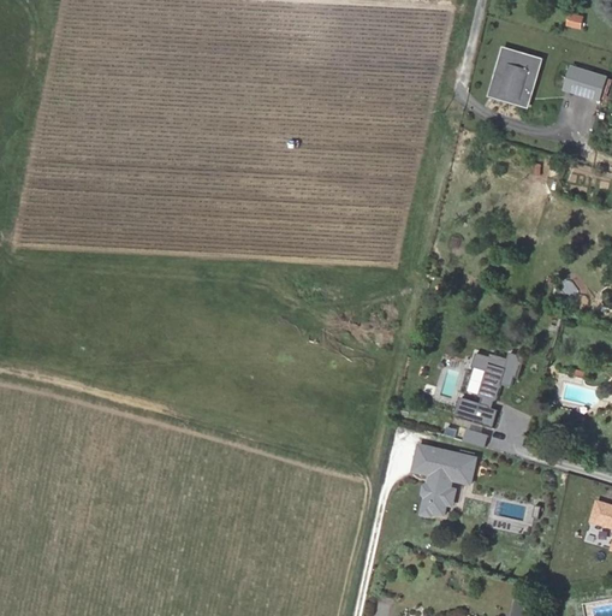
[(569,15),(566,25),(580,29),(582,18),(569,15)]
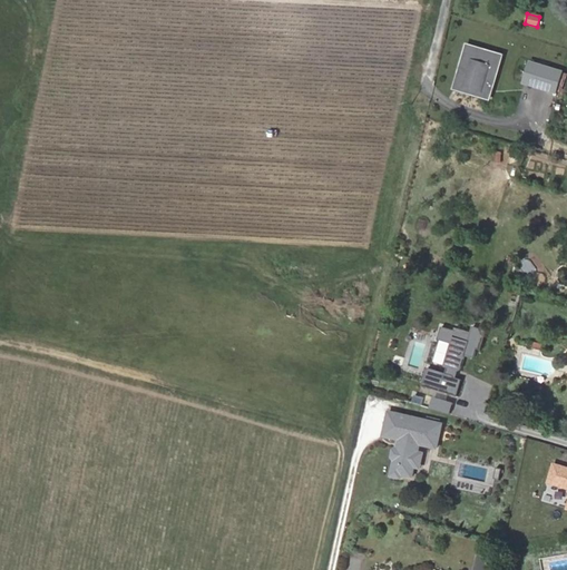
[(487,100),(500,56),(462,45),(449,89),(487,100)]
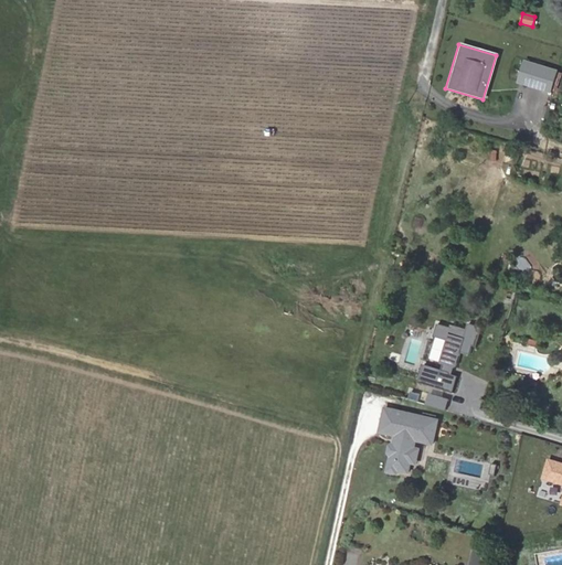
[(547,93),(553,72),(521,63),(515,84),(547,93)]
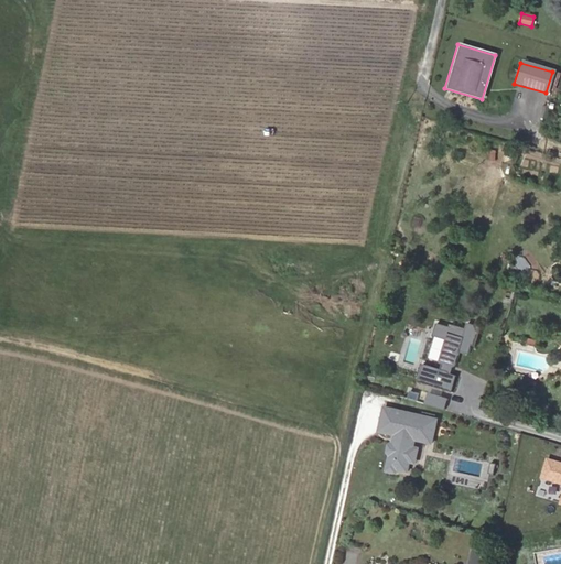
[(474,345),(479,326),(465,322),(463,327),(449,323),(448,325),(434,322),(431,334),(433,335),(444,338),(439,359),(438,360),(441,361),(439,368),(421,362),(416,380),(450,391),(455,375),(449,372),(446,371),(449,364),(452,365),(453,365),(457,350),(466,353),(470,344),(474,345)]
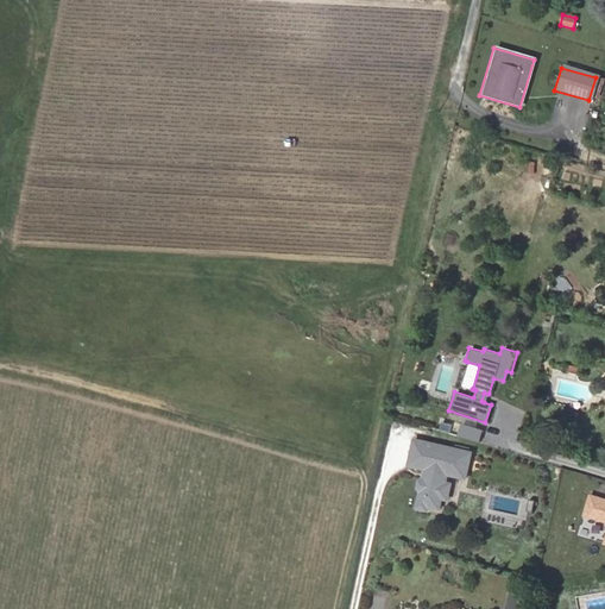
[(473,388),(479,365),(467,362),(460,384),(473,388)]
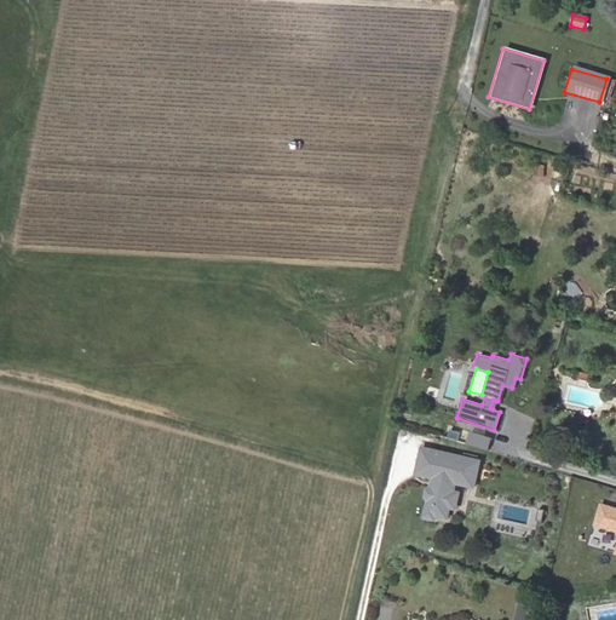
[(456,441),(460,432),(449,429),(447,437),(456,441)]
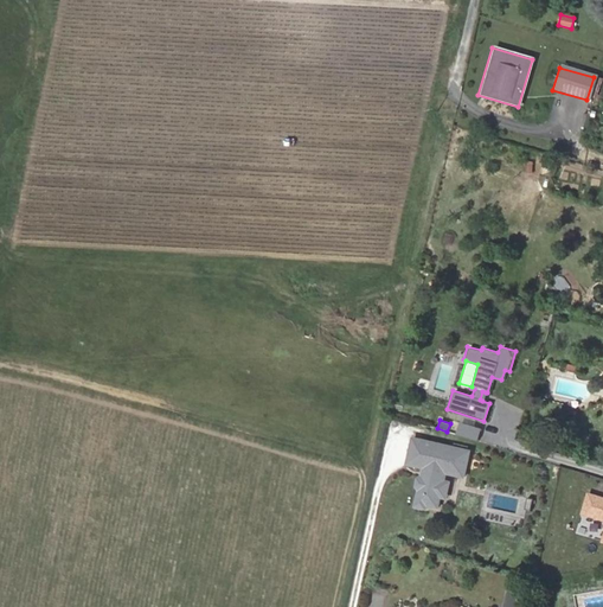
[(478,441),(481,429),(461,422),(457,434),(478,441)]
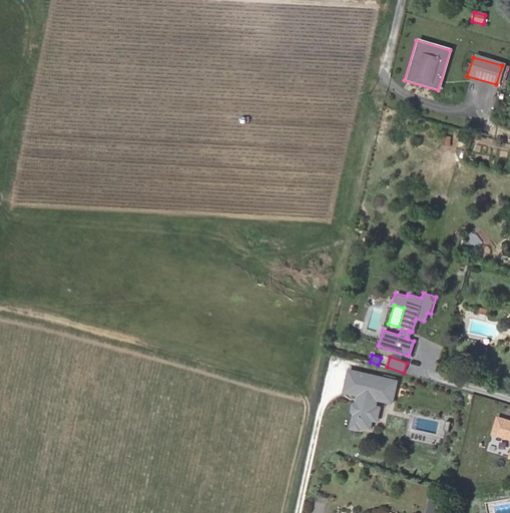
[(344,368),(339,390),(356,393),(355,398),(353,397),(352,400),(349,402),(347,409),(349,412),(349,415),(356,416),(354,424),(365,426),(367,417),(365,414),(366,407),(369,405),(371,397),(387,400),(391,379),(344,368)]
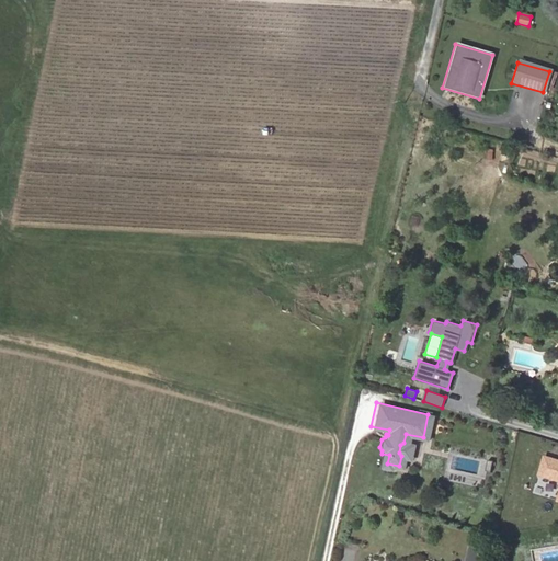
[(409,444),(403,443),(400,445),(399,453),(401,456),(407,457),(409,444)]
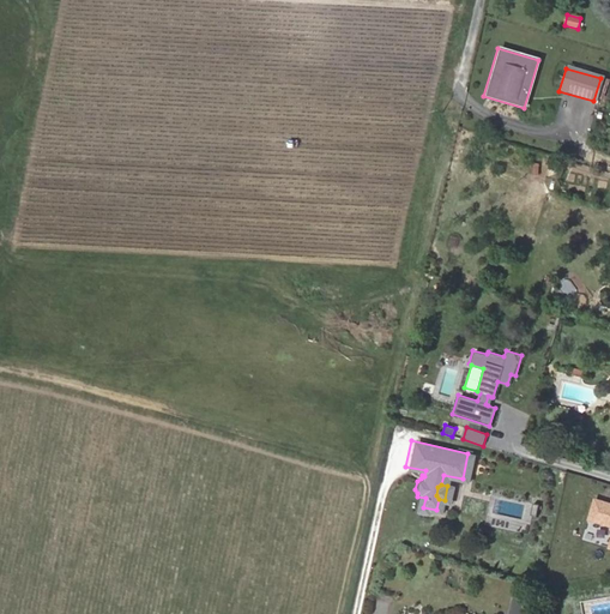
[(426,498),(417,497),(414,509),(423,511),(423,507),(426,498)]
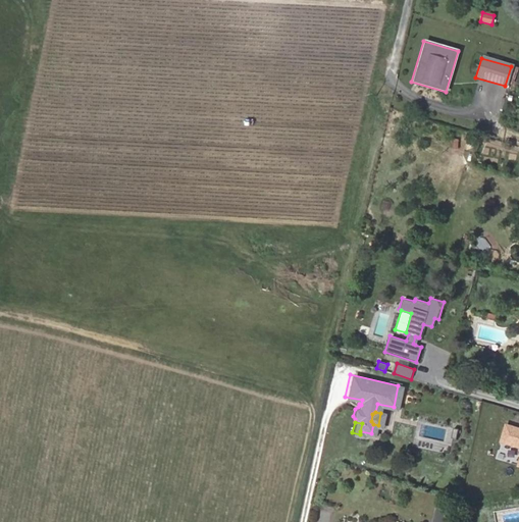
[(518,428),(503,424),(498,444),(518,449),(518,451),(515,467),(518,468),(518,428)]
